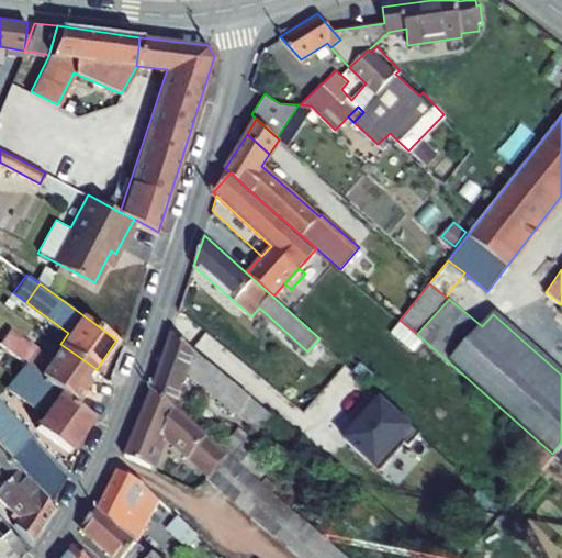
[(269,316),(259,308),(251,316),(261,325),(269,316)]
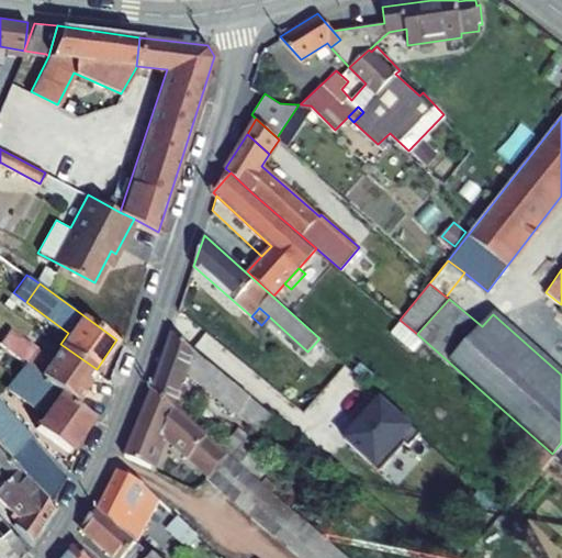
[(72,401),(97,369),(60,344),(51,357),(10,325),(0,339),(0,342),(24,363),(72,401)]
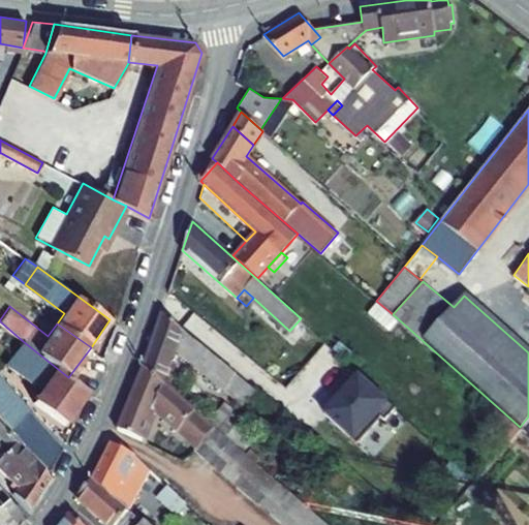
[(222,388),(223,388),(241,403),(253,389),(187,334),(161,312),(143,364),(165,383),(177,349),(222,388)]
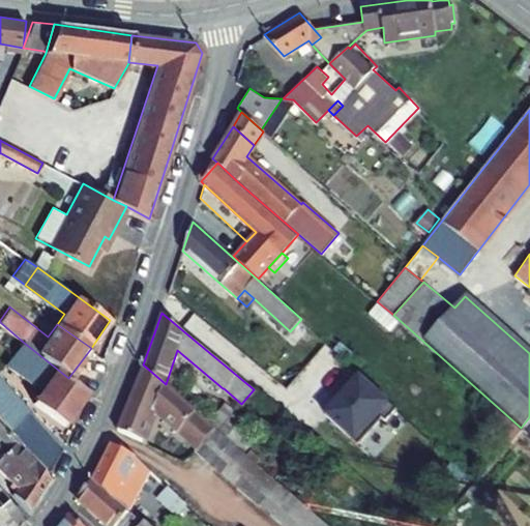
[(33,401),(65,424),(87,391),(68,378),(23,342),(5,363),(42,389),(33,401)]
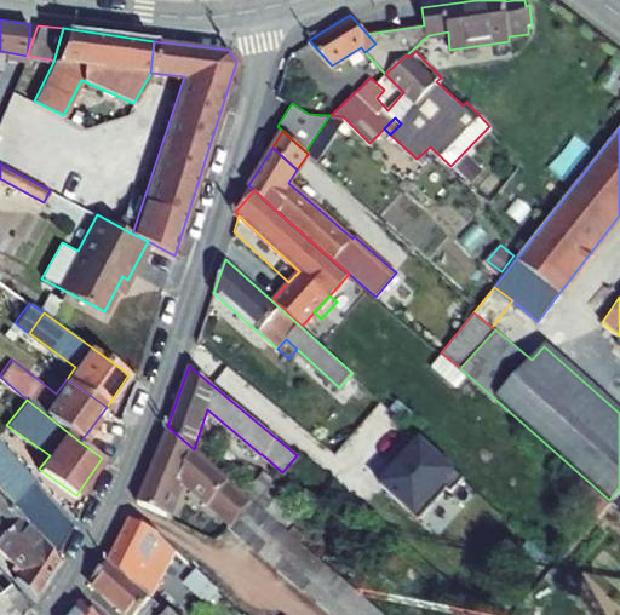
[(182,480),(229,522),(251,498),(194,449),(167,426),(137,500),(166,513),(182,480)]
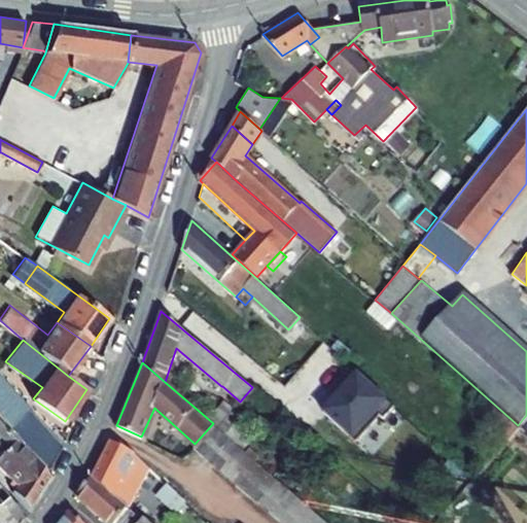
[(393,405),(354,367),(341,382),(345,386),(324,410),(357,439),(381,412),(384,415),(393,405)]
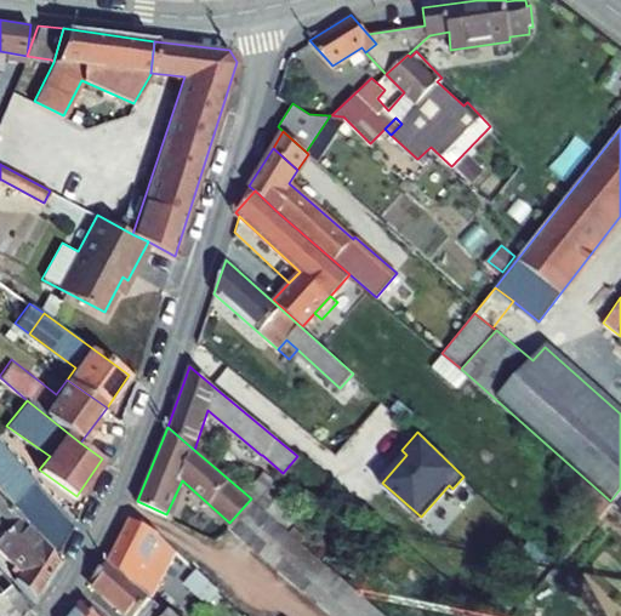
[(0,490),(11,502),(33,482),(0,446),(0,490)]
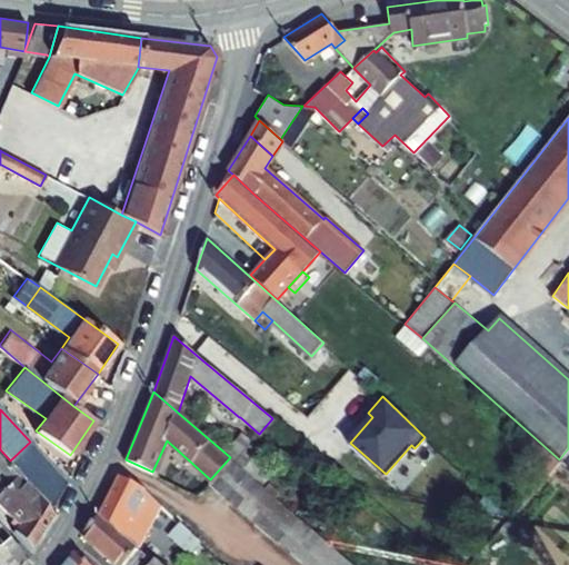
[(52,505),(67,481),(30,442),(10,461),(52,505)]
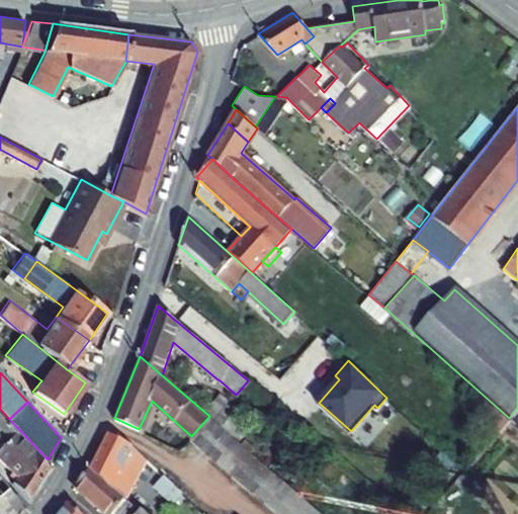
[(0,457),(16,476),(12,482),(29,500),(51,467),(46,462),(0,413),(0,457)]
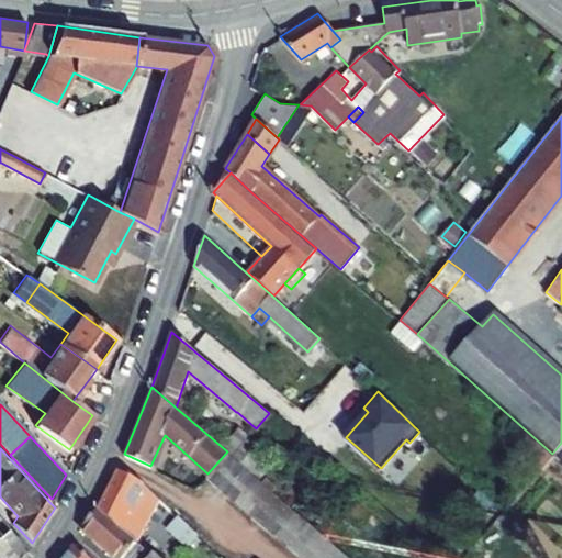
[(217,486),(238,461),(227,452),(208,473),(206,476),(217,486)]
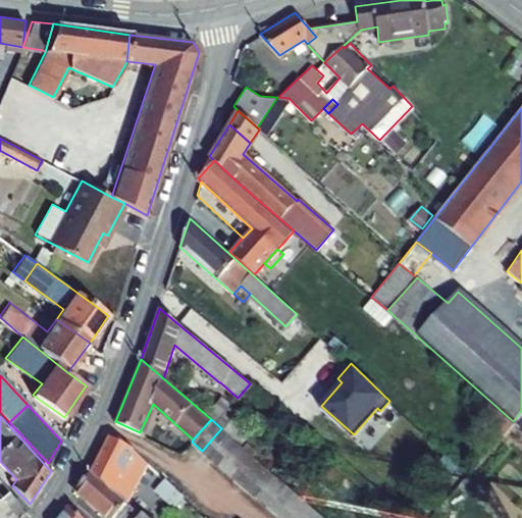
[(213,460),(232,437),(221,428),(202,451),(213,460)]
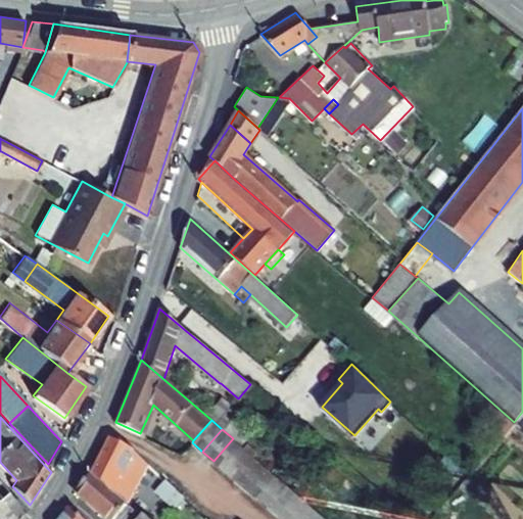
[(91,471),(128,502),(148,463),(133,447),(109,436),(91,471)]
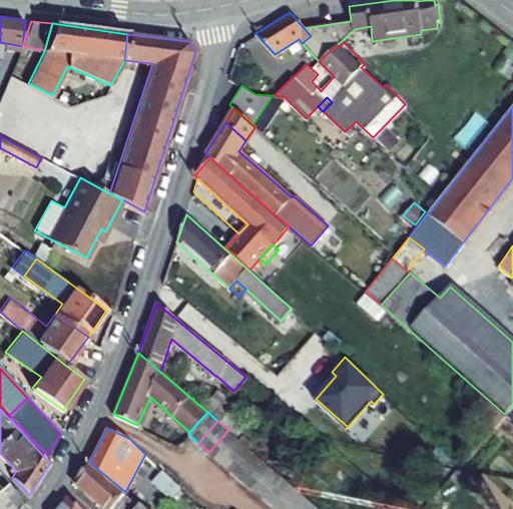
[(209,452),(219,461),(238,439),(228,430),(209,452)]
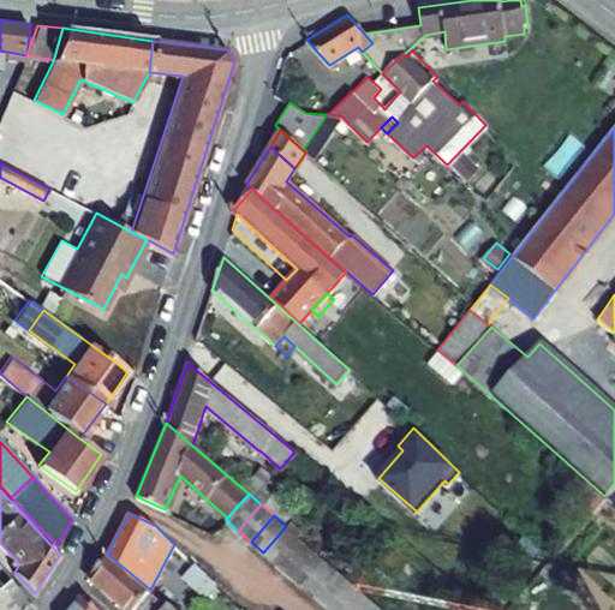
[(263,552),(275,563),(298,537),(286,526),(263,552)]
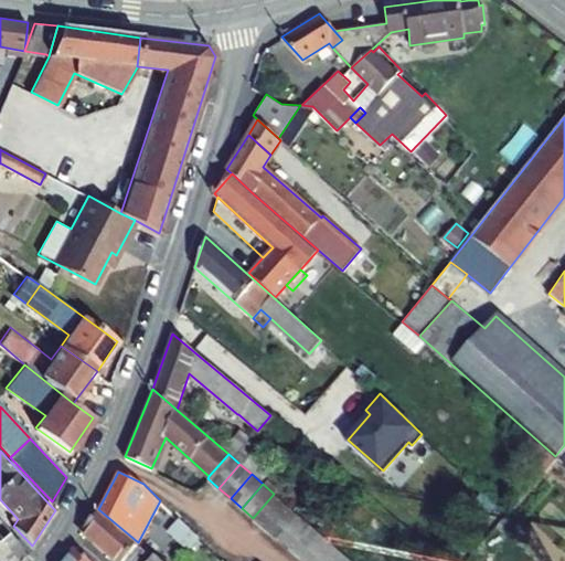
[(264,527),(285,504),(274,494),(253,518),(264,527)]
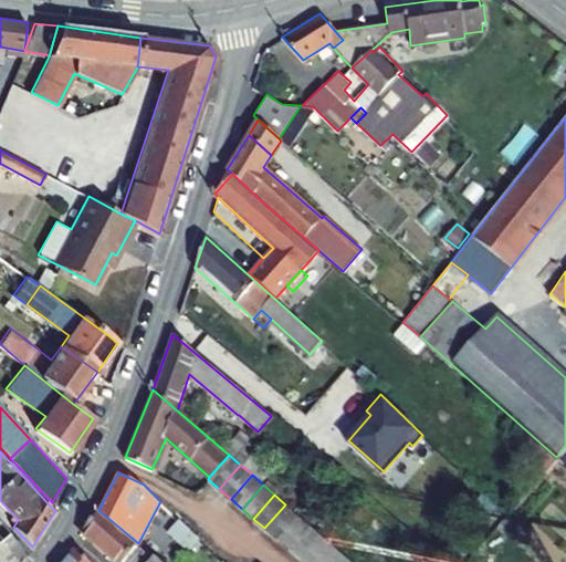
[(276,537),(296,513),(285,505),(264,528),(275,538),(276,537)]
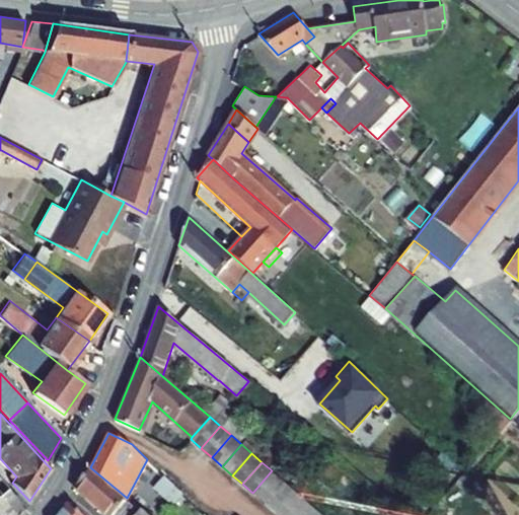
[(107,514),(137,514),(142,510),(127,498),(90,467),(75,486),(107,514)]
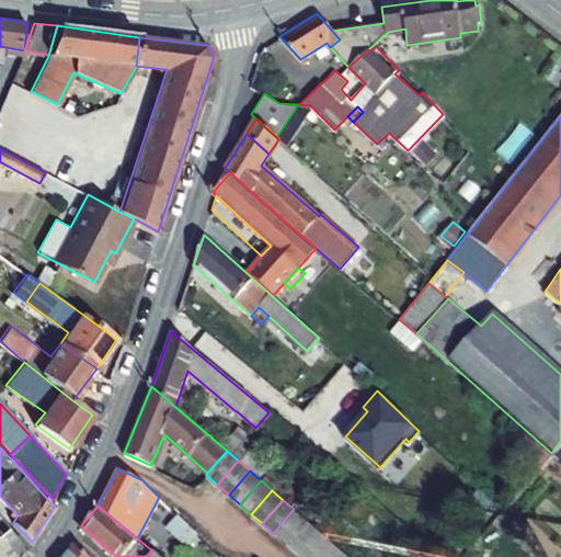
[(274,532),(286,542),(305,519),(294,509),(274,532)]
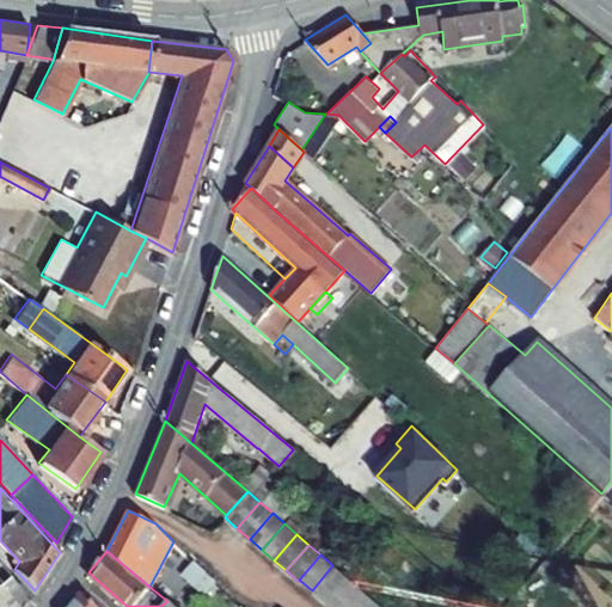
[(204,594),(215,582),(191,558),(179,571),(204,594)]
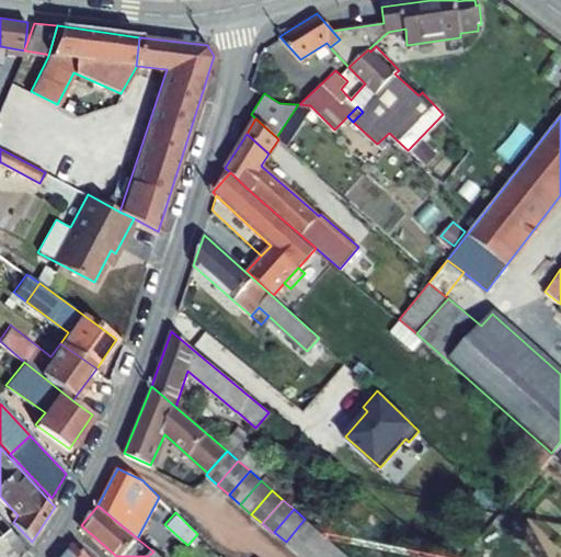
[(317,530),(305,519),(286,542),(297,552),(317,530)]
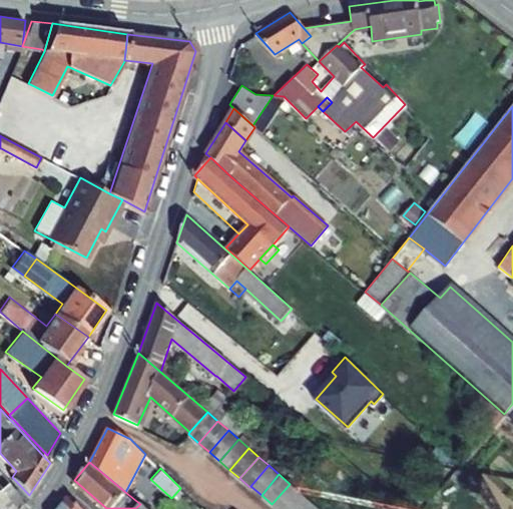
[(0,508),(17,508),(24,500),(8,481),(0,487),(0,508)]
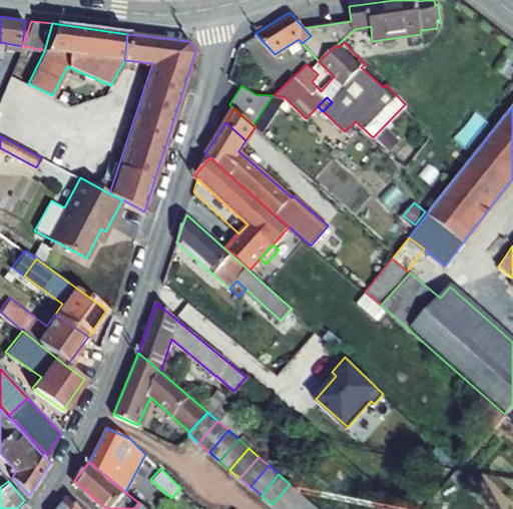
[(277,508),(286,508),(301,493),(290,484),(272,504),(277,508)]
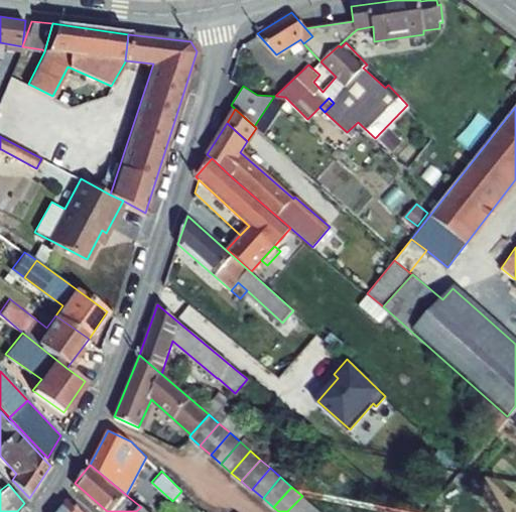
[(306,511),(312,505),(302,496),(287,511),(306,511)]
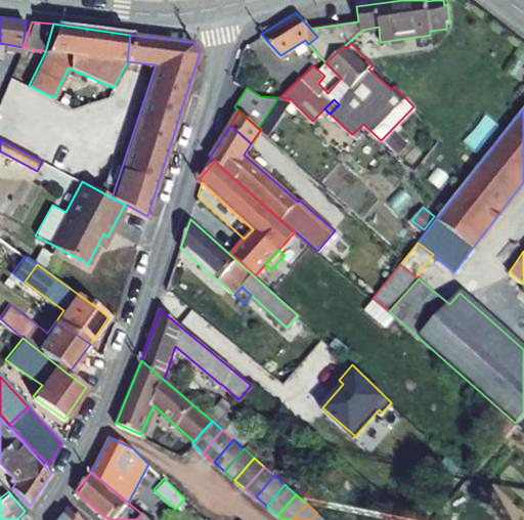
[(84,519),(70,508),(59,519),(84,519)]
